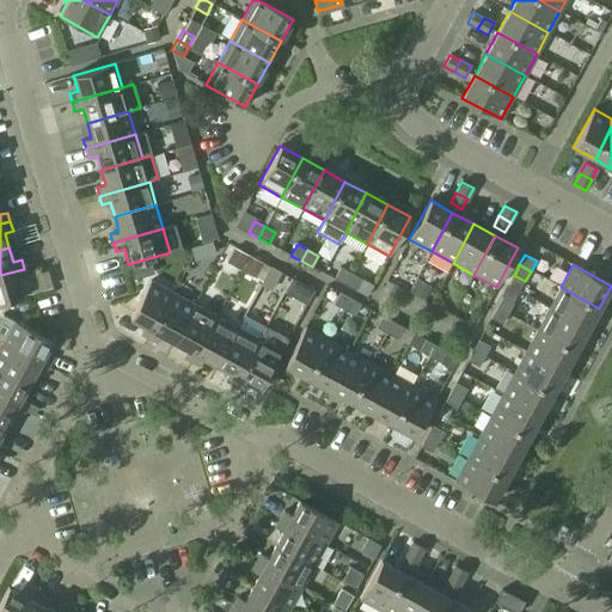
[(259,287),(269,293),(280,273),(270,267),(259,287)]
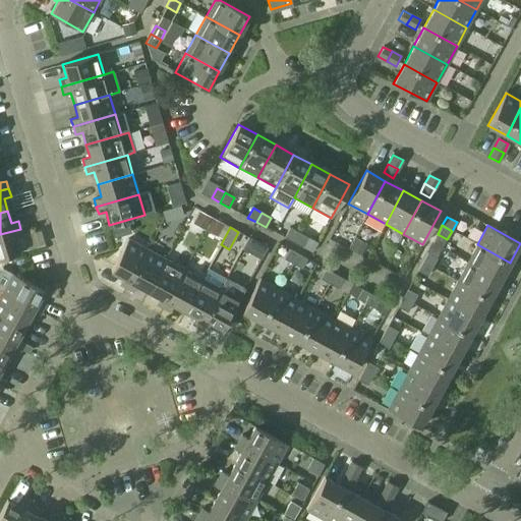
[(284,237),(293,242),(298,232),(289,228),(284,237)]
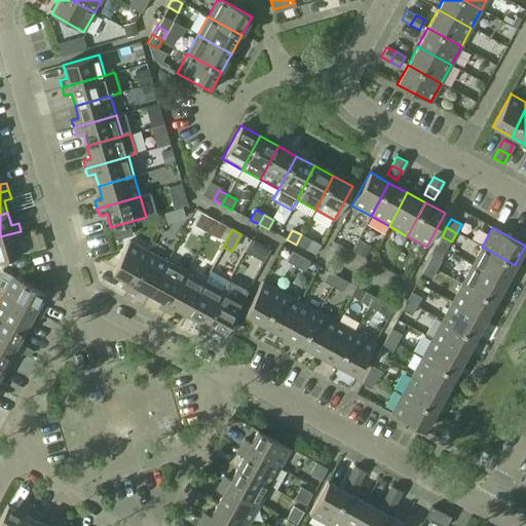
[(0,236),(0,259),(20,254),(15,240),(23,238),(21,231),(0,236)]
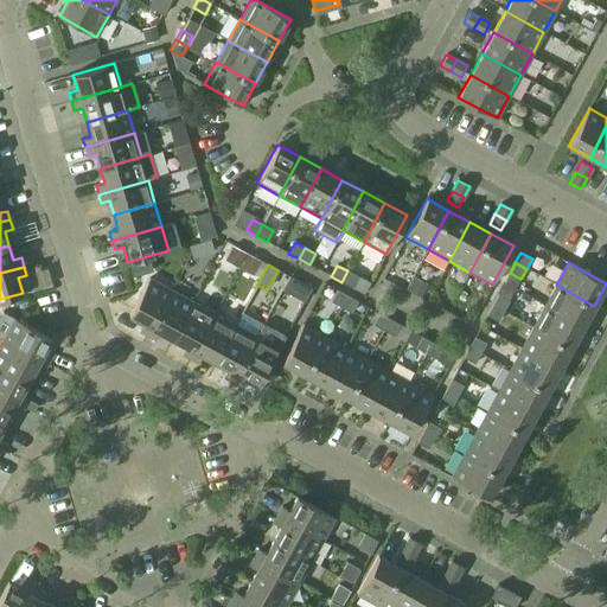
[(342,282),(352,288),(358,276),(347,270),(342,282)]
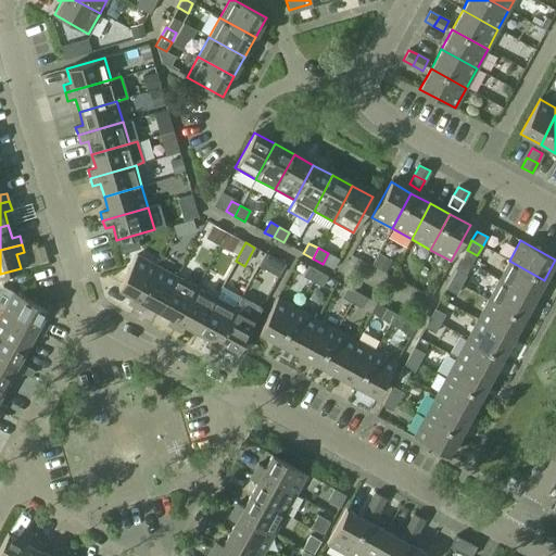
[(257,265),(279,276),(286,264),(264,253),(257,265)]
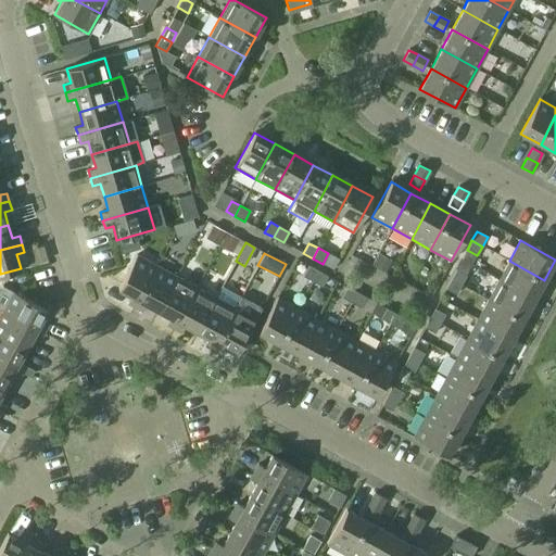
[(135,307),(156,266),(136,255),(117,289),(130,297),(127,303),(135,307)]
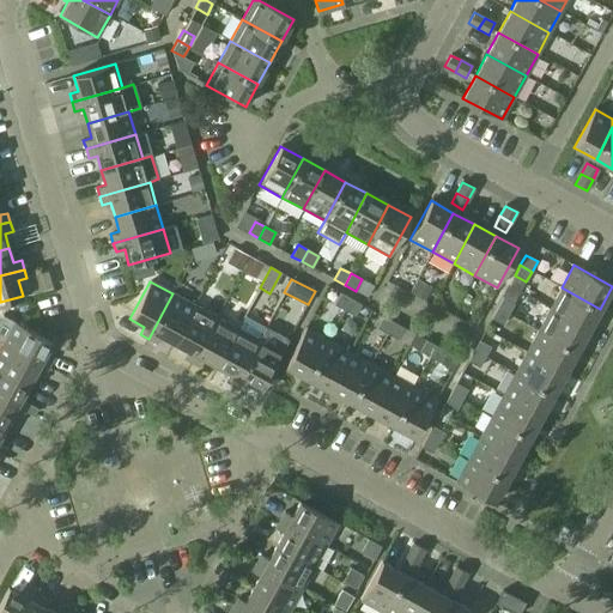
[(550,309),(588,331),(600,309),(562,287),(550,309)]
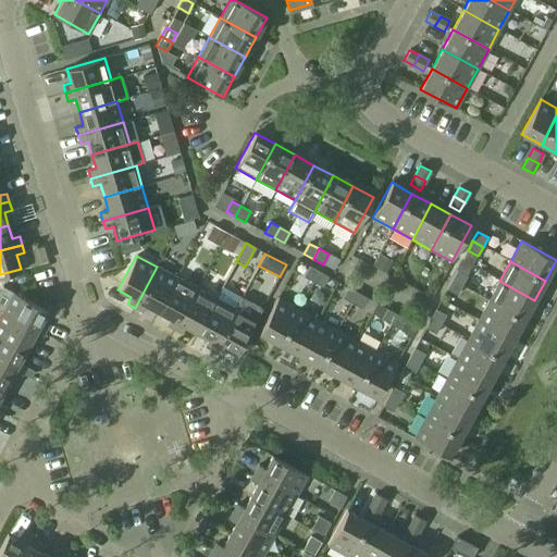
[(158,311),(176,277),(157,267),(135,308),(143,311),(146,305),(158,311)]
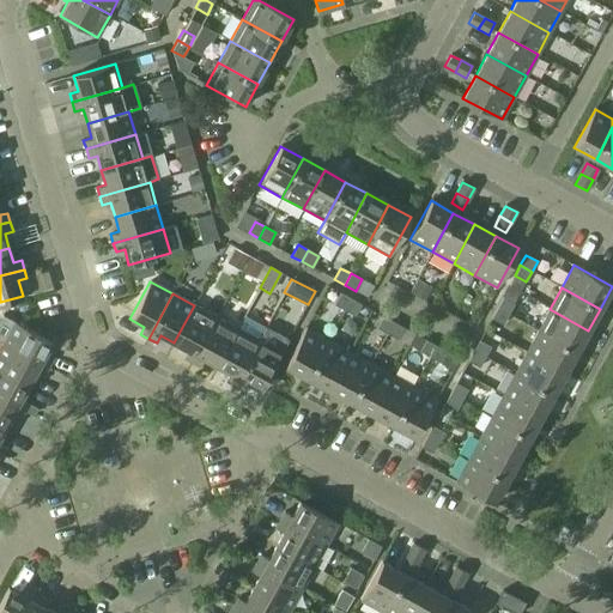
[(334,304),(344,310),(351,299),(340,293),(334,304)]
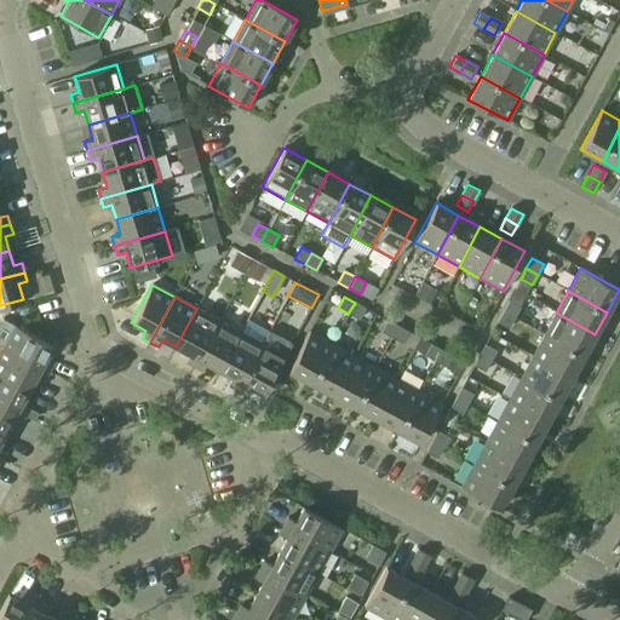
[(503,311),(514,317),(520,308),(509,300),(503,311)]
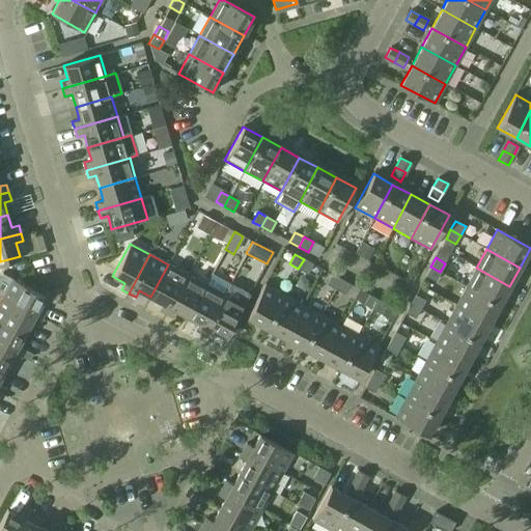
[(298,269),(307,274),(312,263),(304,259),(298,269)]
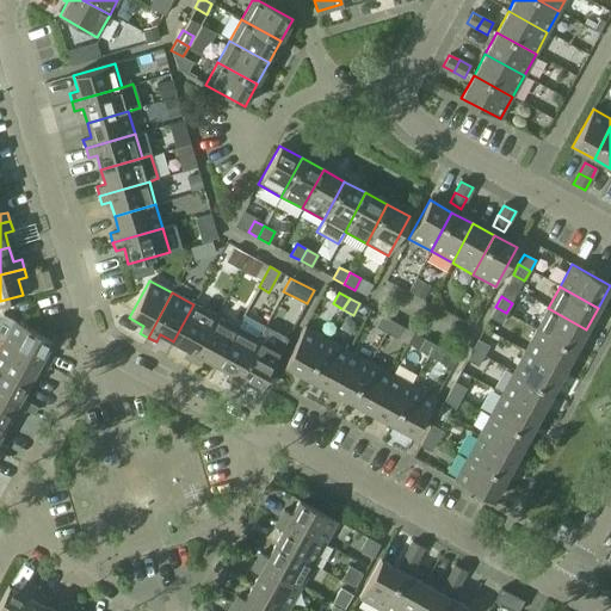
[(191,360),(215,315),(193,304),(173,341),(186,349),(183,357),(191,360)]
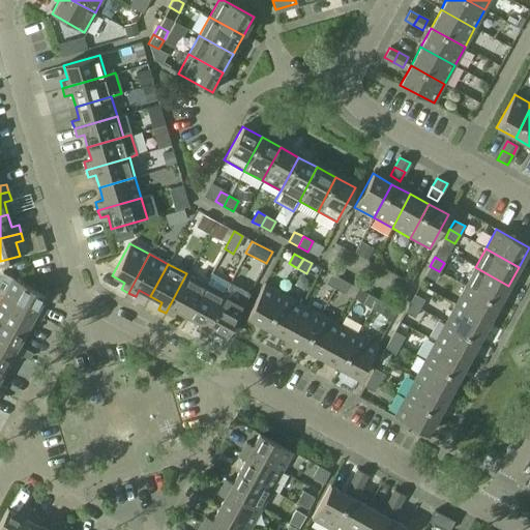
[(424,275),(435,281),(439,271),(430,266),(424,275)]
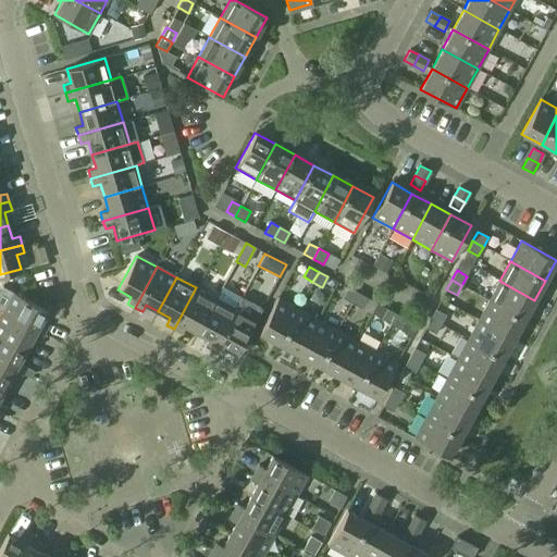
[(489,300),(524,320),(534,300),(499,281),(489,300)]
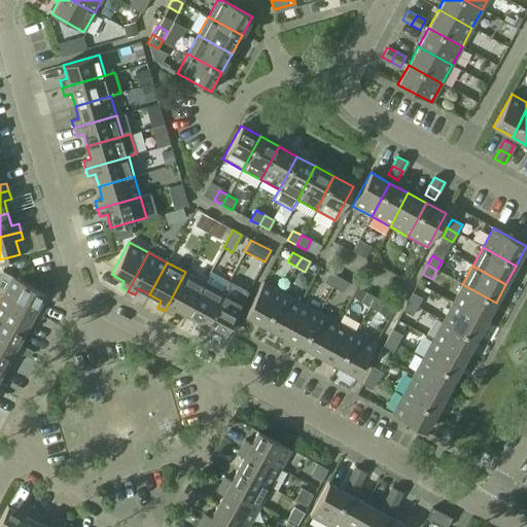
[(186,315),(204,282),(185,272),(165,311),(171,315),(175,309),(186,315)]
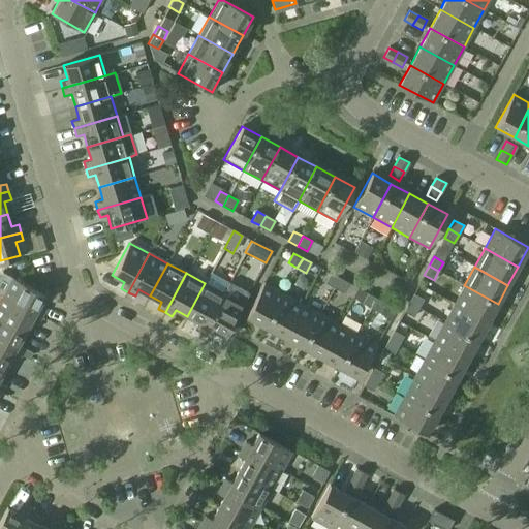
[(325,283),(334,288),(339,278),(331,273),(325,283)]
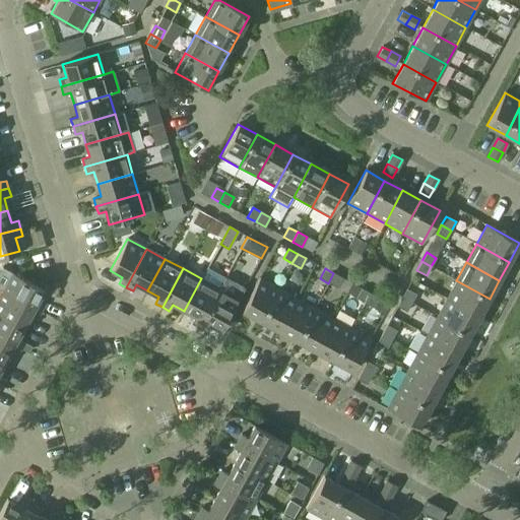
[(11,272),(1,291),(40,312),(43,306),(37,302),(44,289),(11,272)]
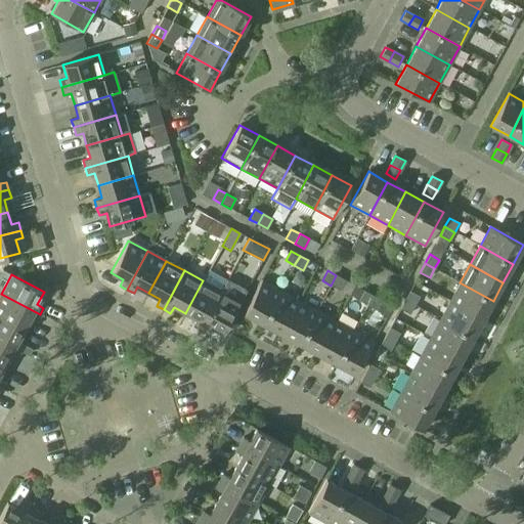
[(331,286),(340,290),(345,280),(336,275),(331,286)]
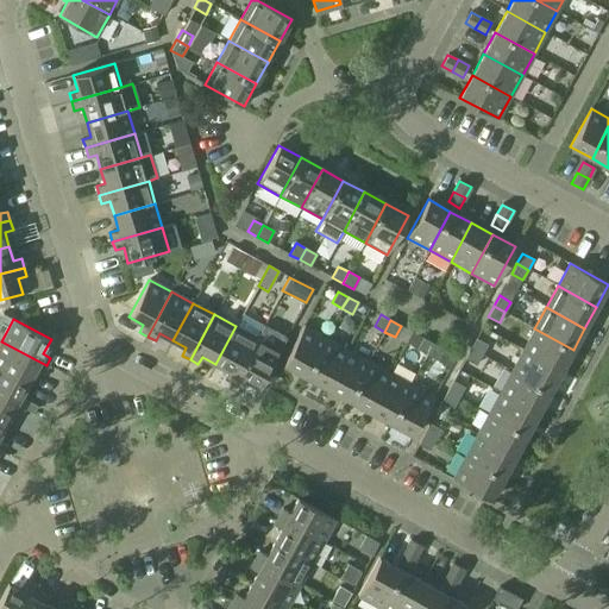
[(245,380),(259,388),(287,337),(263,325),(257,338),(232,383),(240,387),(245,380)]
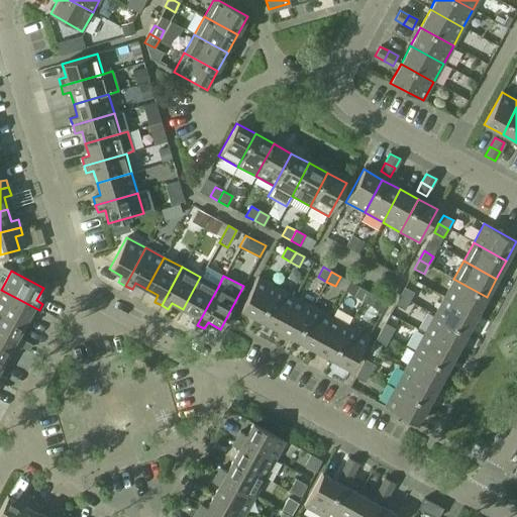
[(191,321),(197,325),(218,287),(200,277),(183,309),(194,315),(191,321)]
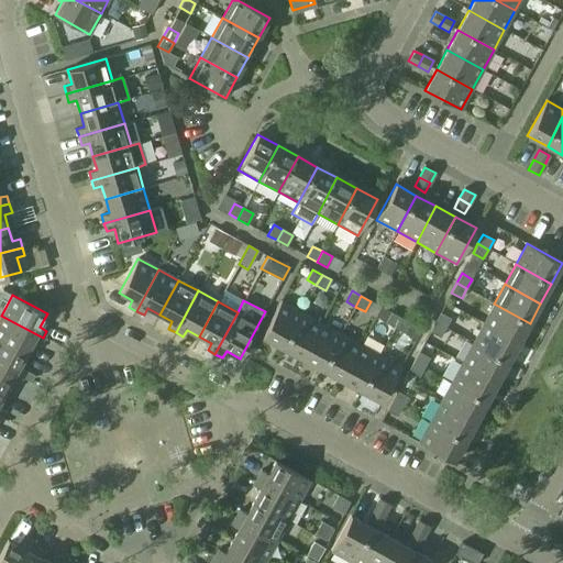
[(261,337),(282,348),(301,312),(280,301),(261,337)]
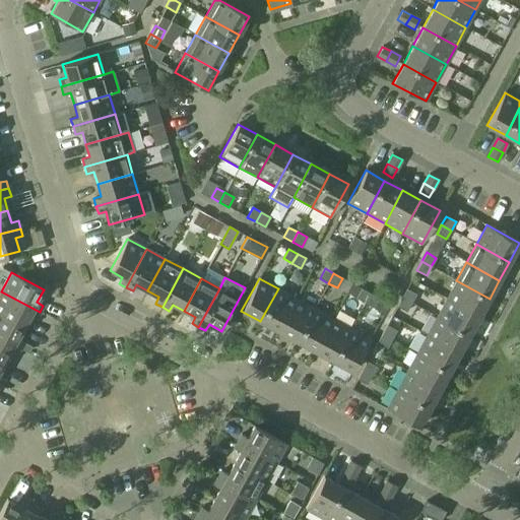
[(446,299),(479,316),(490,299),(456,280),(446,299)]
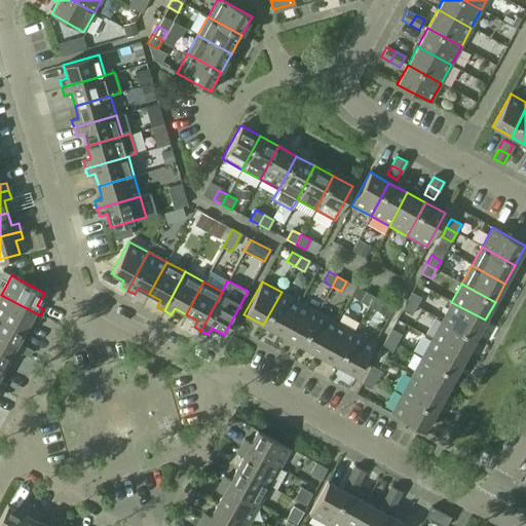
[(263,325),(282,335),(300,302),(282,292),(263,325)]
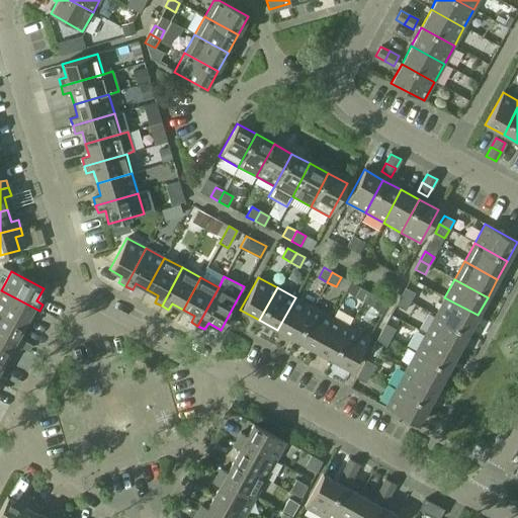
[(354,296),(363,301),(368,292),(360,287),(354,296)]
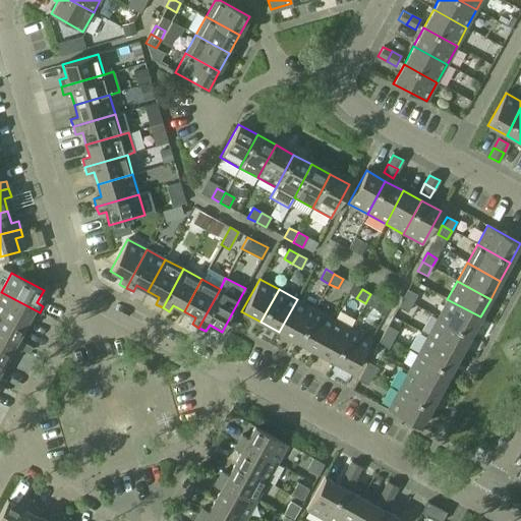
[(402,298),(412,303),(417,294),(407,289),(402,298)]
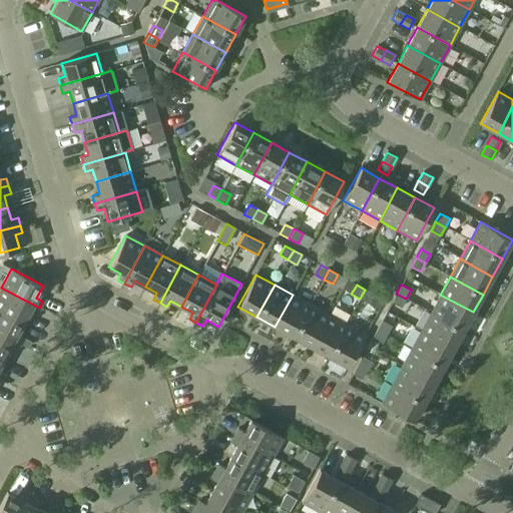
[(1,288),(0,289),(0,310),(23,323),(29,312),(35,315),(39,308),(1,288)]
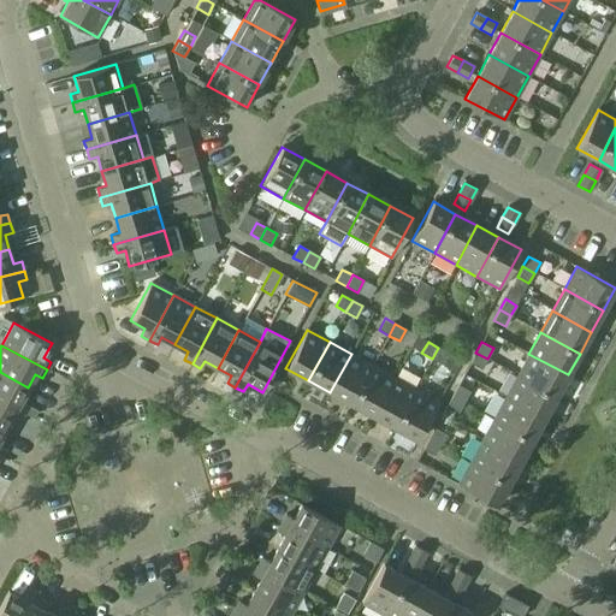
[(432,359),(443,365),(449,353),(438,348),(432,359)]
